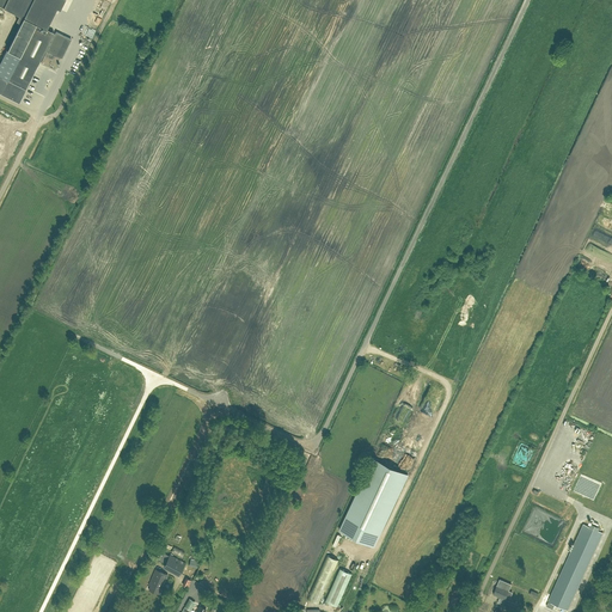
[(0,0),(0,6),(19,16),(17,22),(20,23),(0,62),(0,92),(18,102),(53,32),(47,29),(57,7),(60,10),(63,0),(0,0)]
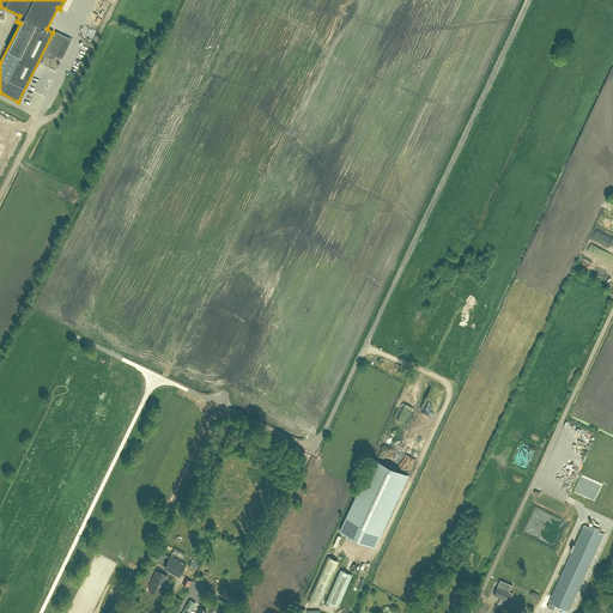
[(56,31),(47,50),(41,62),(55,70),(58,64),(59,64),(59,62),(71,38),(56,31)]
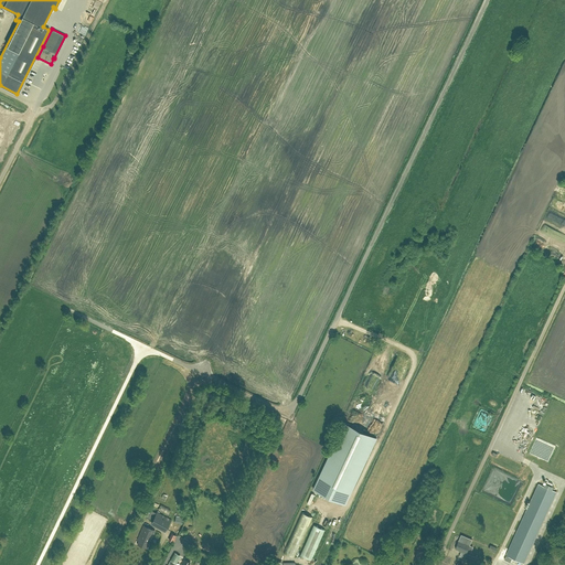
[(356,417),(360,409),(353,407),(350,415),(356,417)]
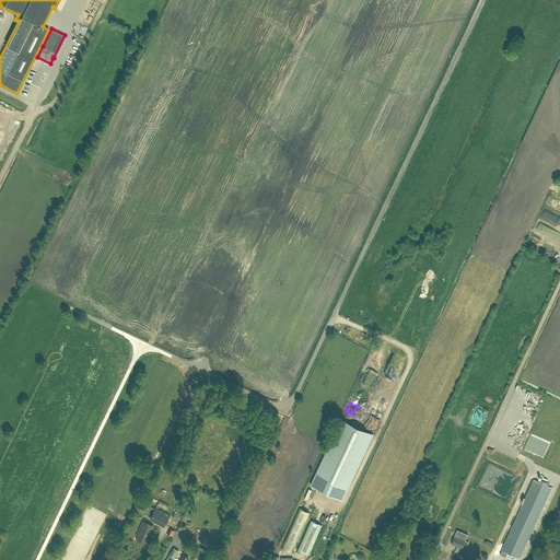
[(342,419),(311,487),(342,501),(374,433),(342,419)]
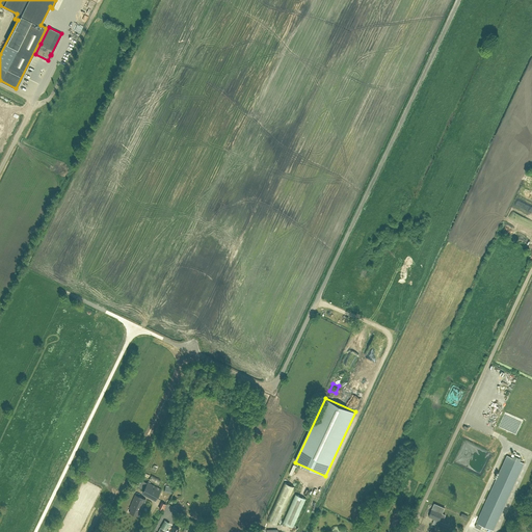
[(505,411),(500,427),(519,433),(524,419),(505,411)]
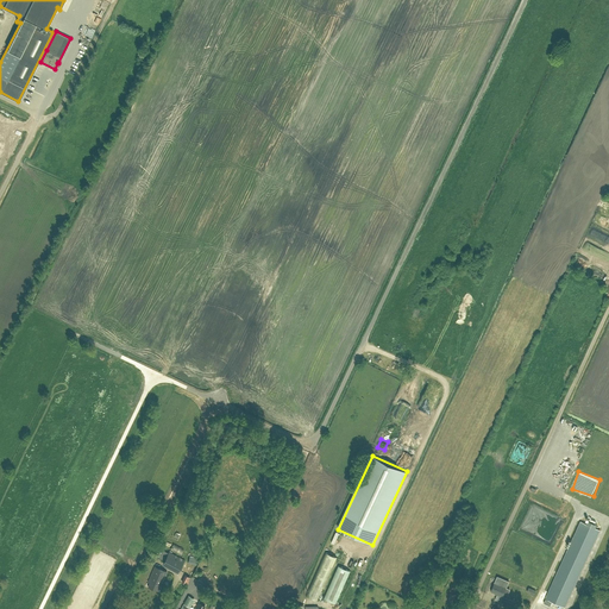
[(565,607),(600,529),(581,521),(546,598),(544,602),(548,604),(551,601),(565,607)]
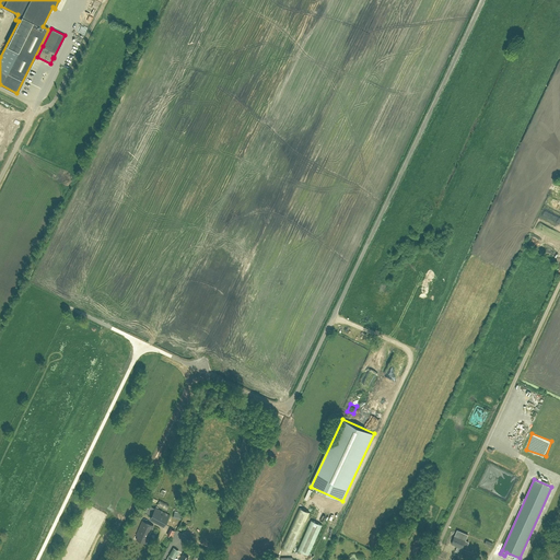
[(168,510),(171,504),(160,500),(158,505),(168,510)]
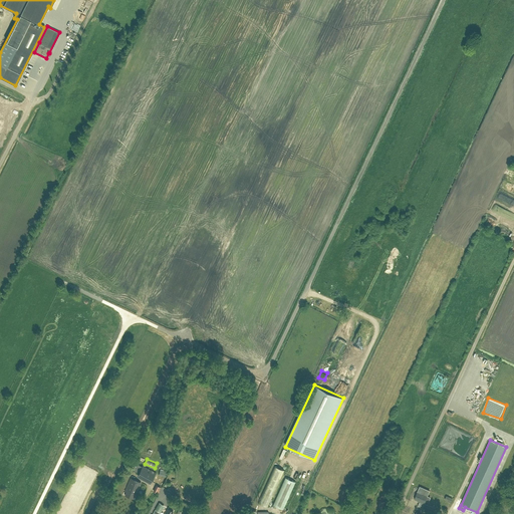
[(142,466),(138,464),(134,471),(139,473),(138,474),(152,481),(156,472),(143,465),(142,466)]
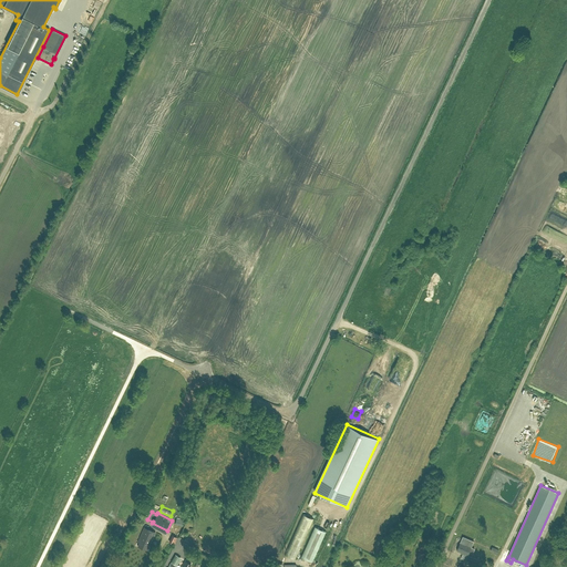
[(296,559),(315,519),(303,514),(285,555),(296,559)]
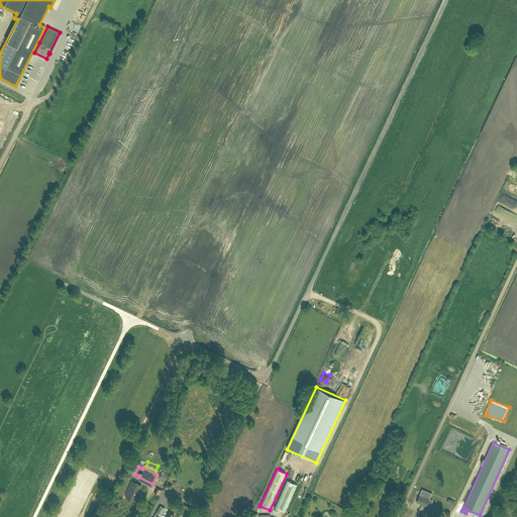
[(298,485),(288,480),(276,508),(286,512),(298,485)]
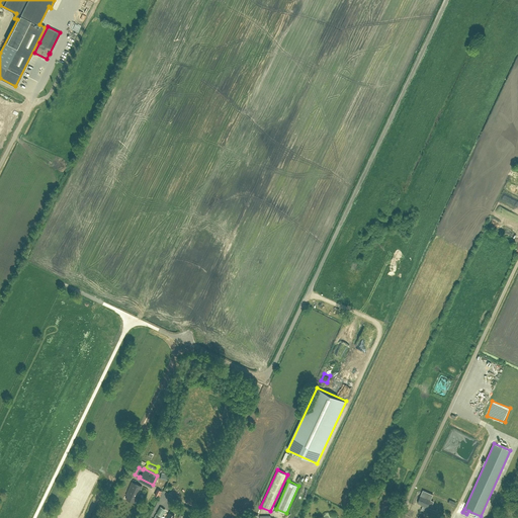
[(140,492),(142,486),(132,482),(126,495),(127,496),(126,499),(136,503),(139,495),(138,495),(139,492),(140,492)]
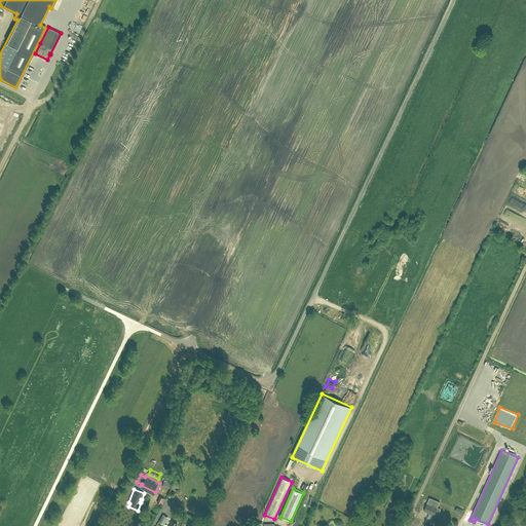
[(438,508),(440,501),(434,499),(429,497),(427,503),(424,511),(431,514),(430,514),(434,516),(435,515),(438,516),(441,509),(438,508)]
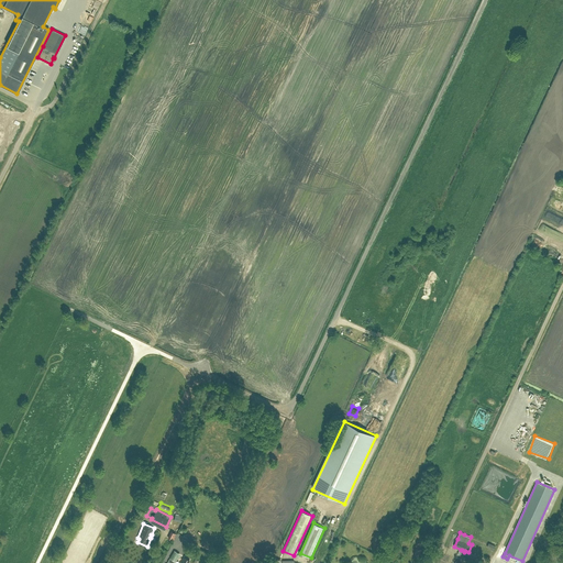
[(176,562),(180,554),(174,550),(169,558),(176,562)]
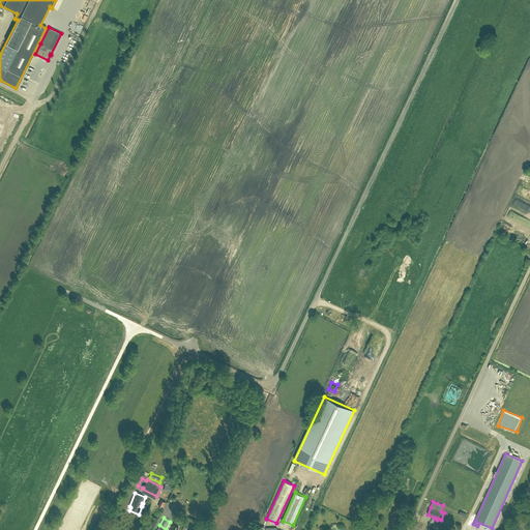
[(445,528),(447,523),(439,520),(437,525),(445,528)]
